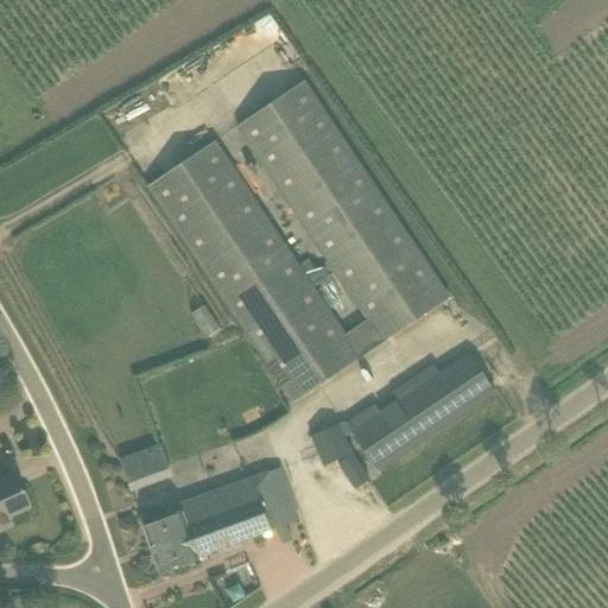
[(217,140),(150,187),(295,404),(450,297),(305,82),(236,128),(367,321),(347,334),(217,140)]
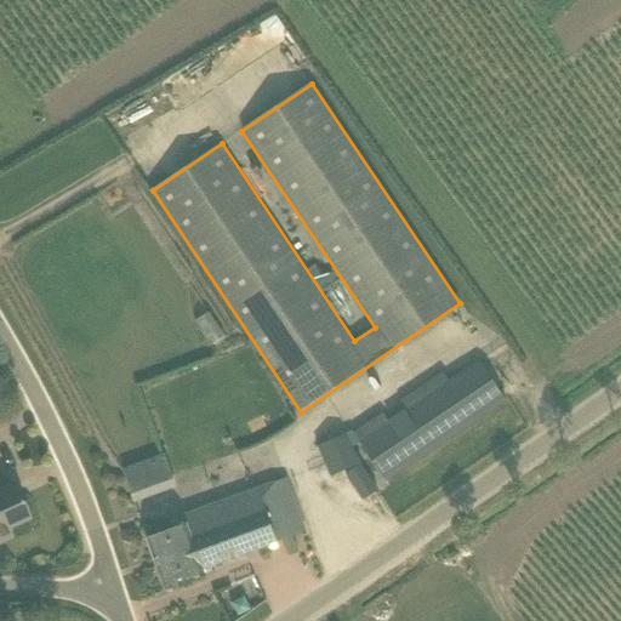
[(359,442),(386,482),(507,400),(480,360),(479,362),(360,442),(359,442)]
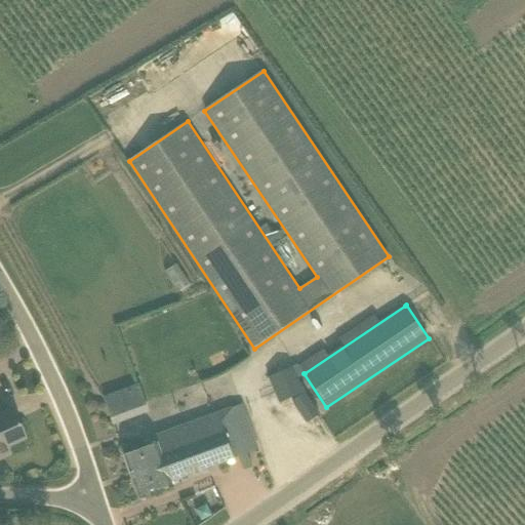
[(281,403),(306,392),(294,366),(269,377),(281,403)]
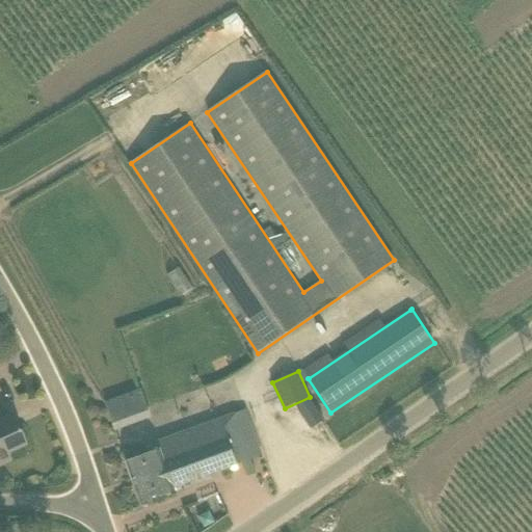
[(143,386),(108,402),(121,427),(156,410),(143,386)]
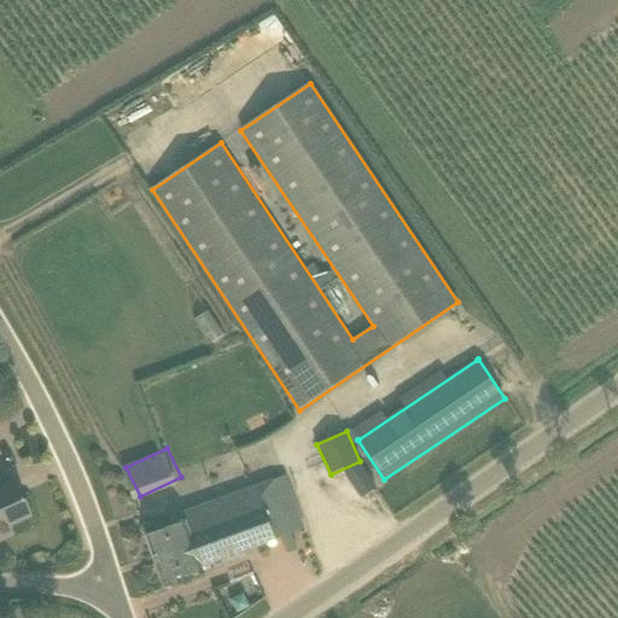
[(362,497),(377,488),(359,462),(344,472),(362,497)]
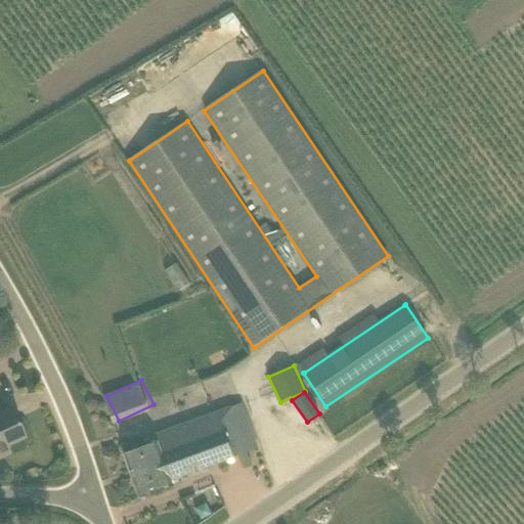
[(172,480),(207,468),(249,452),(238,423),(247,420),(242,404),(155,436),(157,442),(124,453),(139,495),(173,484),(172,480)]
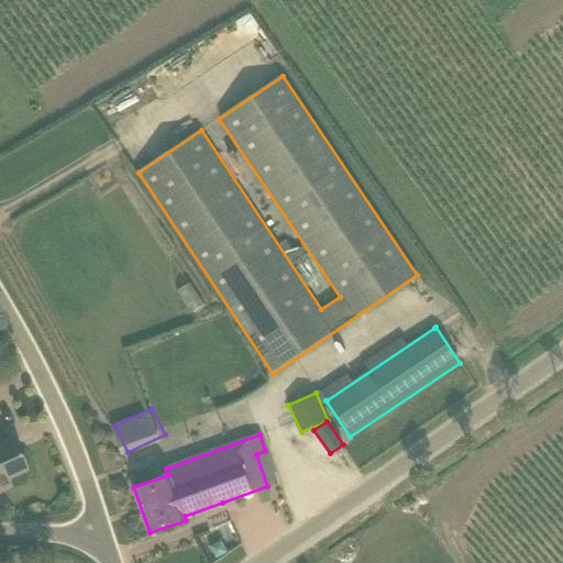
[(0,445),(0,444),(0,493),(12,487),(8,477),(25,470),(12,440),(0,445)]
